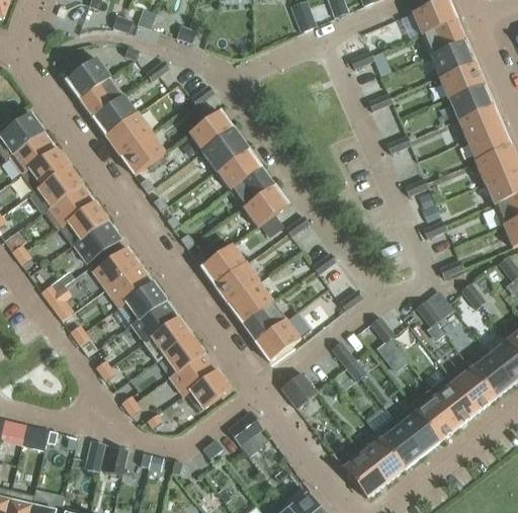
[(0,0),(0,16),(3,17),(8,0),(0,0)]
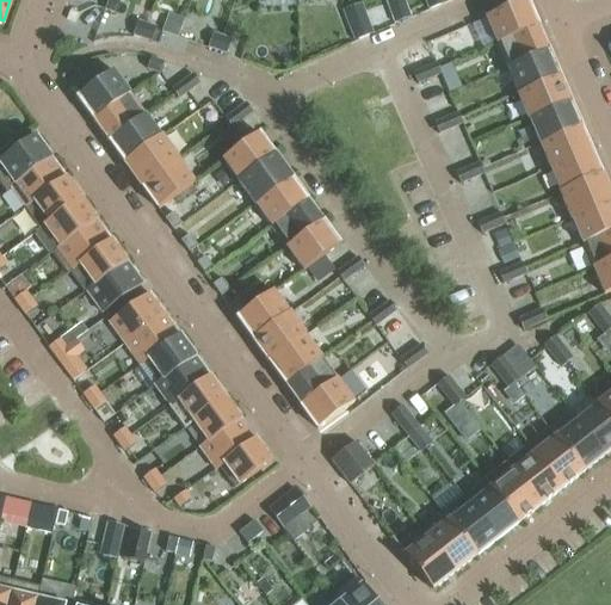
[(358,0),(343,6),(355,37),(372,30),(360,0),(358,0)]
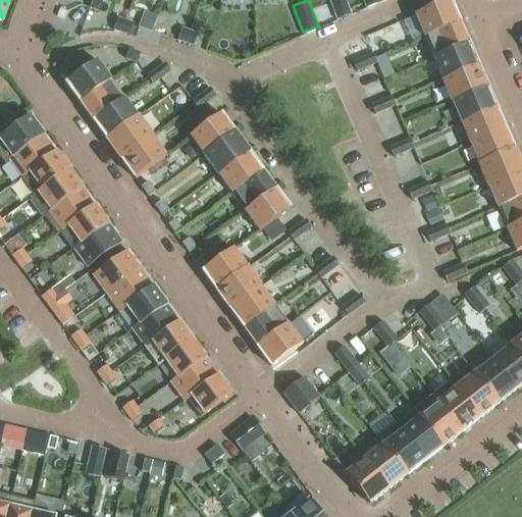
[(330,0),(336,16),(344,13),(351,11),(346,0),(330,0)]
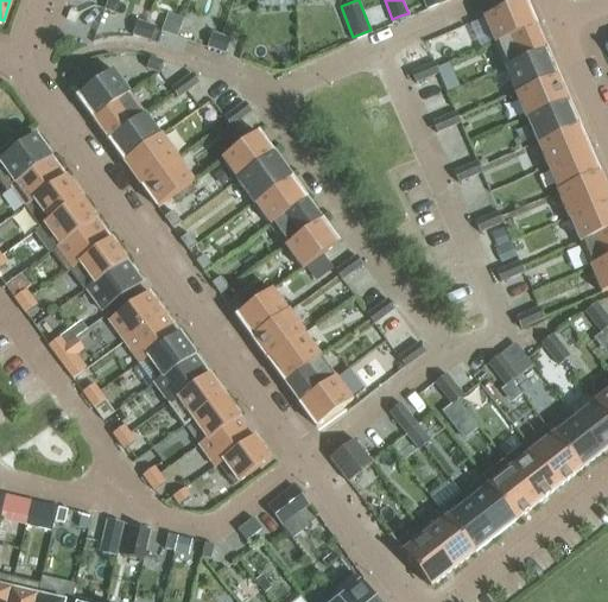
[(534,21),(525,0),(514,0),(491,10),(491,11),(482,14),(493,39),(534,21)]
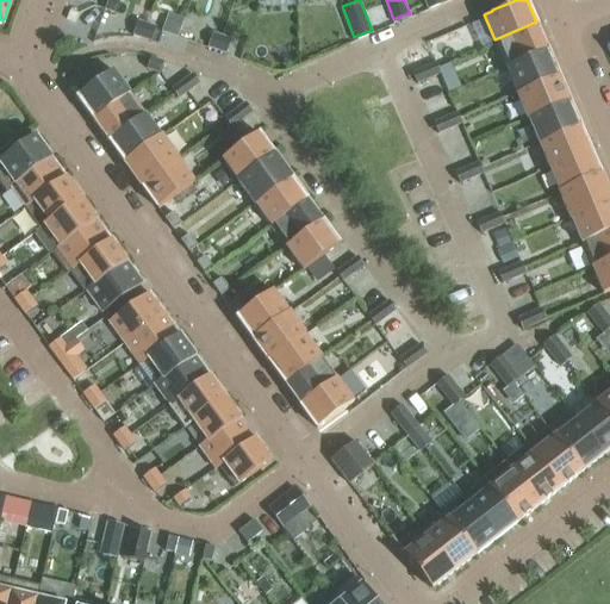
[(142,33),(147,20),(137,17),(132,31),(142,33)]
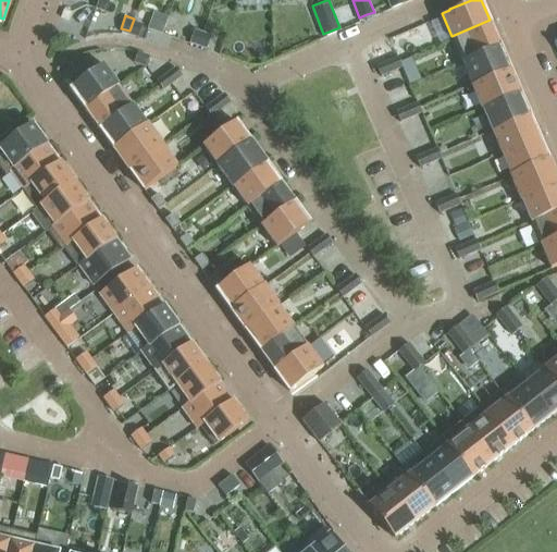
[(141,21),(134,19),(130,31),(138,34),(141,21)]
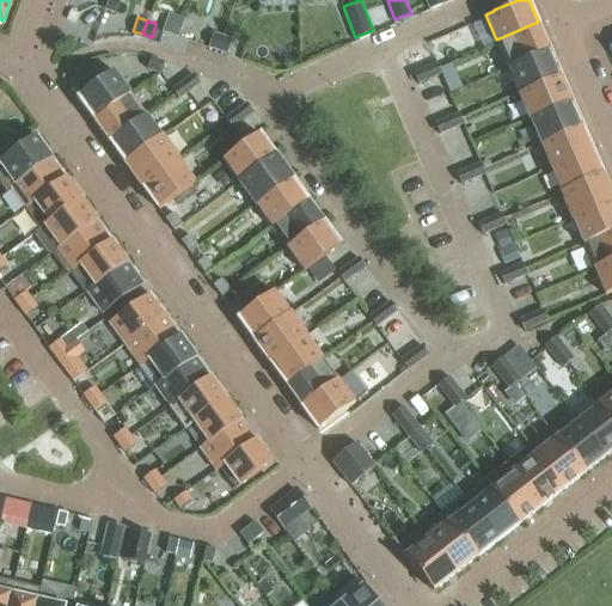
[(538,22),(496,40),(507,65),(549,47),(538,22)]
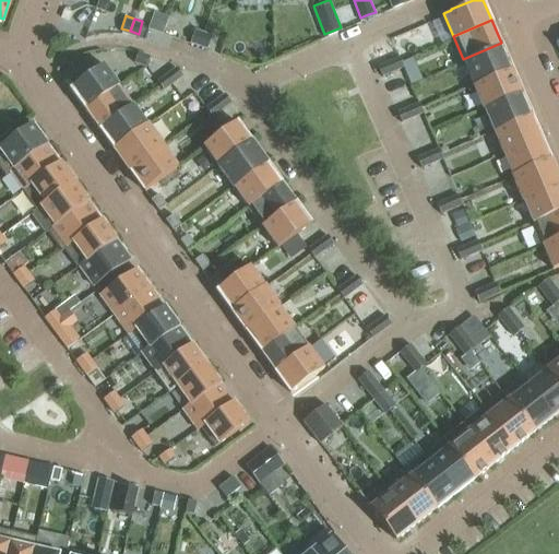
[(199,42),(203,30),(194,26),(190,39),(199,42)]
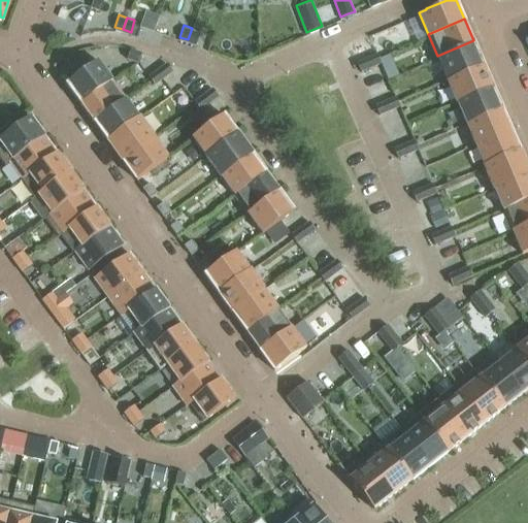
[(192,28),(188,39),(195,42),(199,31),(192,28)]
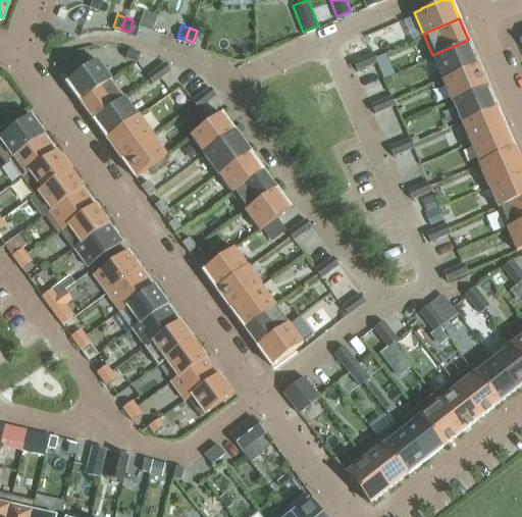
[(477,61),(468,40),(432,55),(441,76),(477,61)]
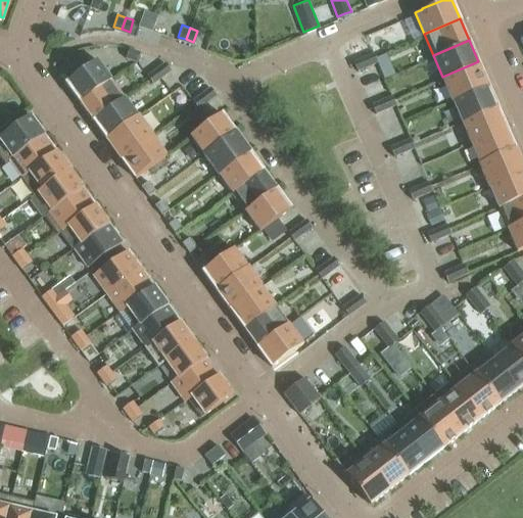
[(137,59),(140,50),(129,46),(125,55),(137,59)]
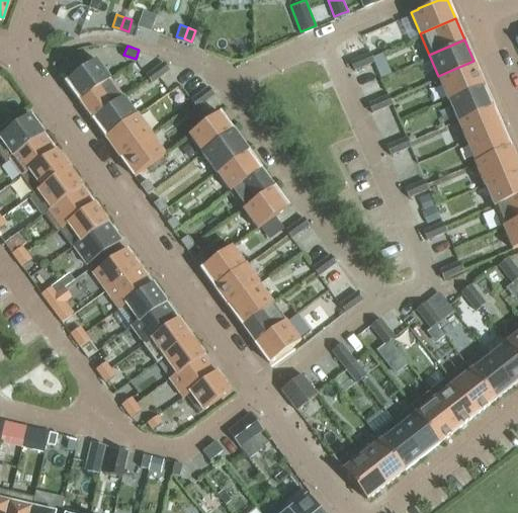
[(370,50),(359,55),(363,64),(373,59),(370,50)]
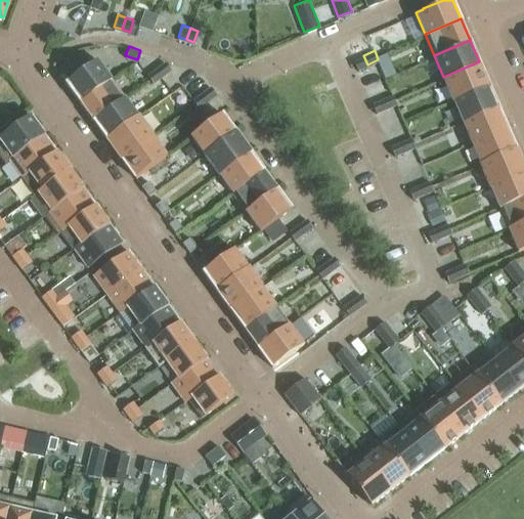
[(363,55),(353,59),(357,69),(367,65),(363,55)]
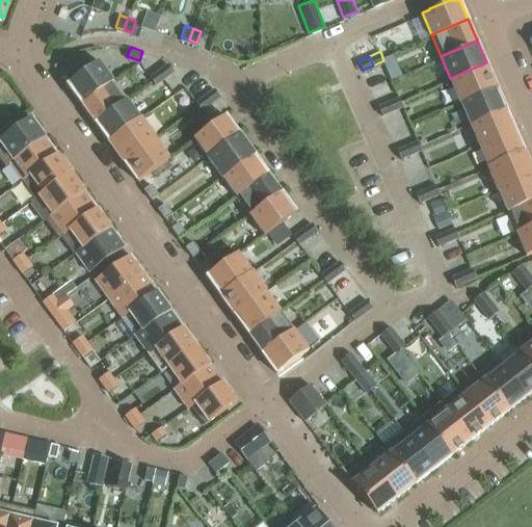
[(112,78),(99,58),(67,81),(81,101),(112,78)]
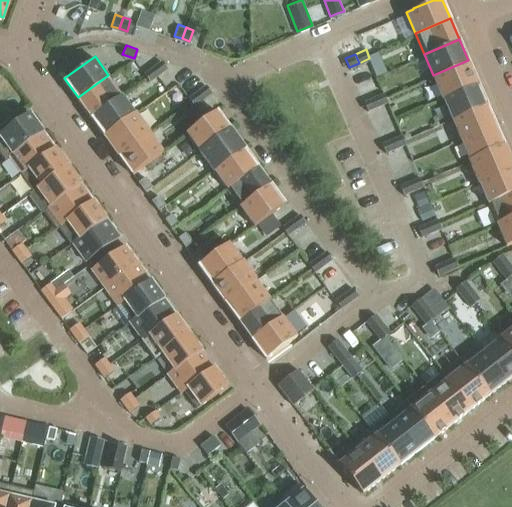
[(161,59),(152,65),(158,73),(167,67),(161,59)]
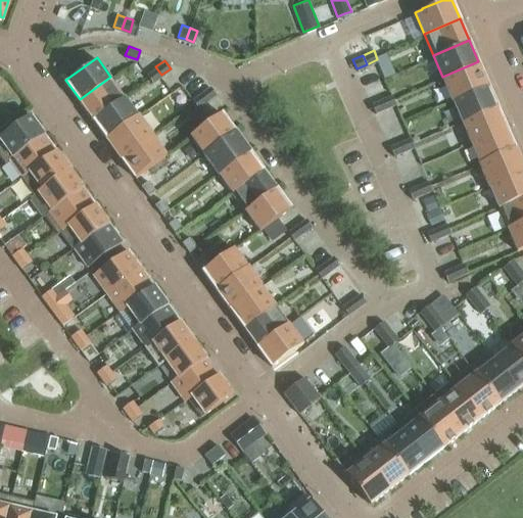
[(478,61),(442,77),(452,98),(487,83),(478,61)]
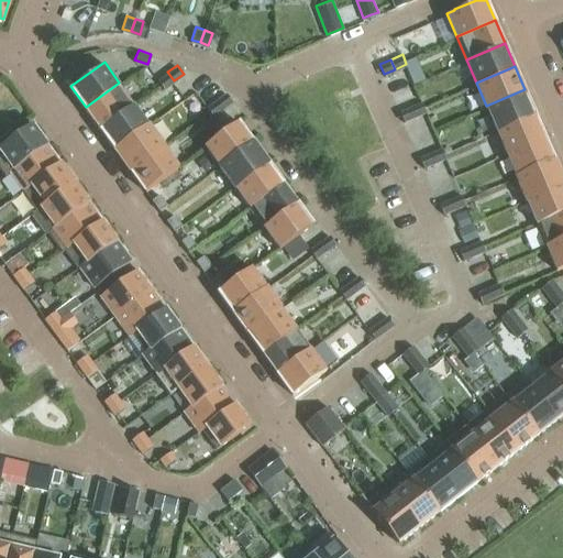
[(167,72),(157,79),(164,87),(174,80),(167,72)]
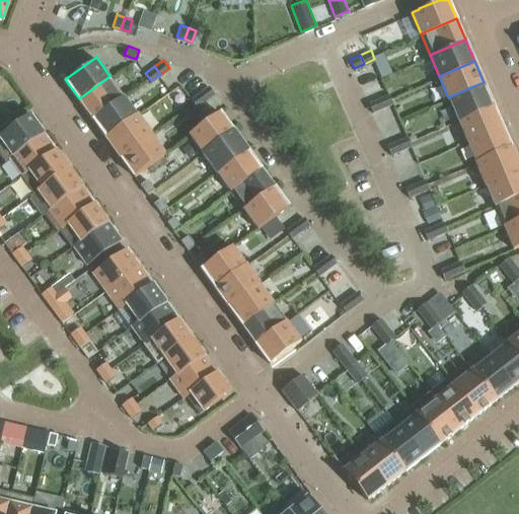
[(124,94),(123,94),(109,76),(79,98),(92,117),(124,94)]
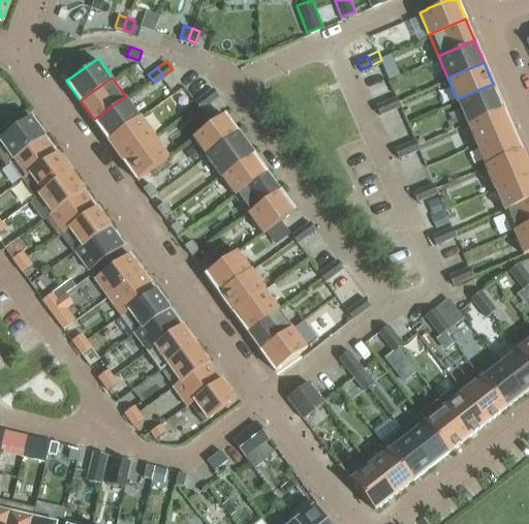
[(493,84),(457,99),(466,121),(502,105),(493,84)]
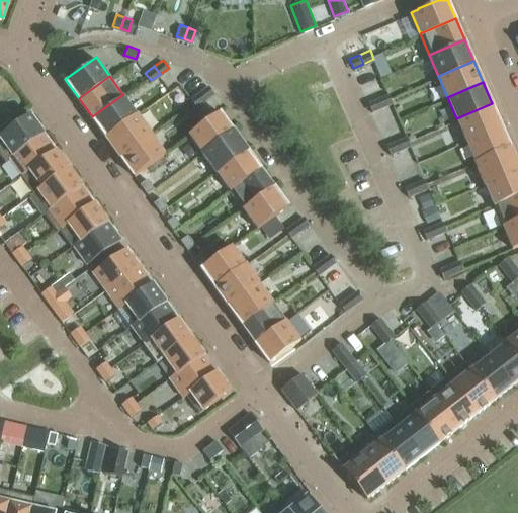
[(208,84),(199,90),(205,98),(213,91),(208,84)]
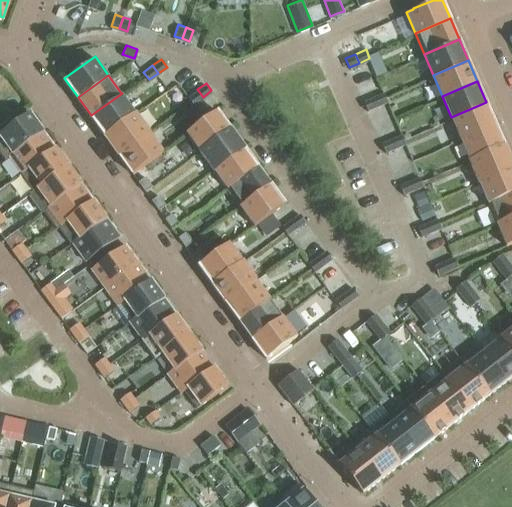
[(197,89),(188,96),(194,104),(203,97),(197,89)]
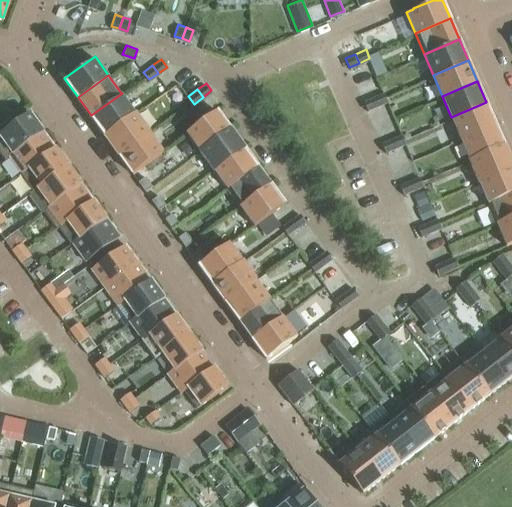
[(384,91),(373,96),(377,104),(387,100),(384,91)]
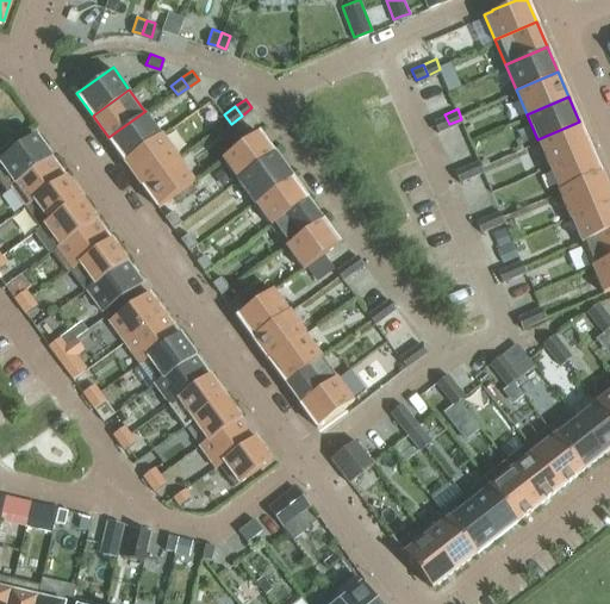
[(145,111),(109,137),(124,160),(161,134),(145,111)]
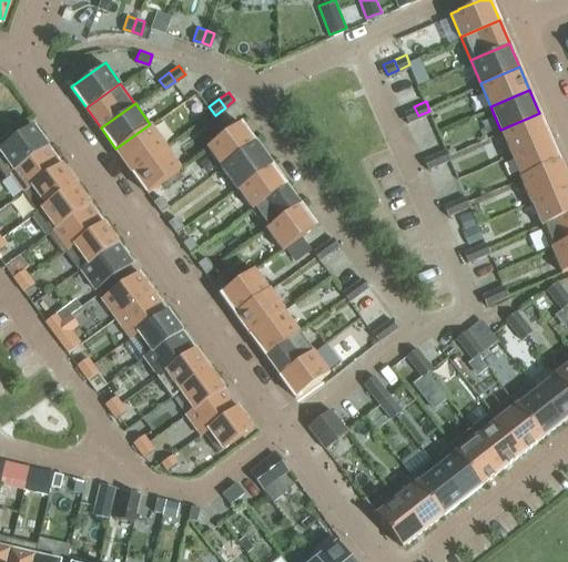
[(414,106),(403,111),(407,121),(418,115),(414,106)]
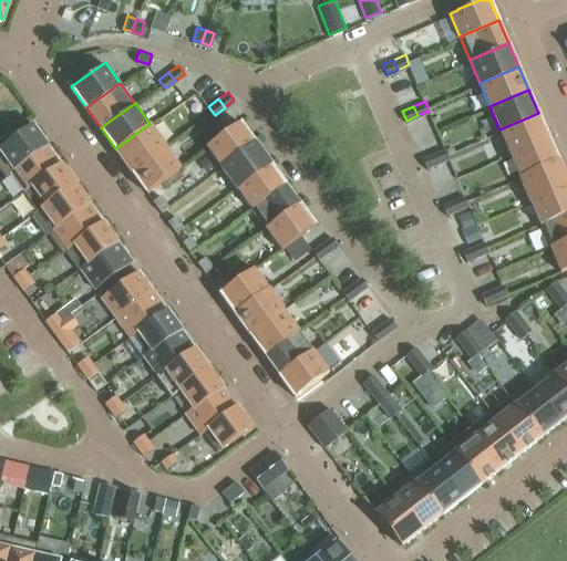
[(538,113),(500,130),(509,153),(548,136),(538,113)]
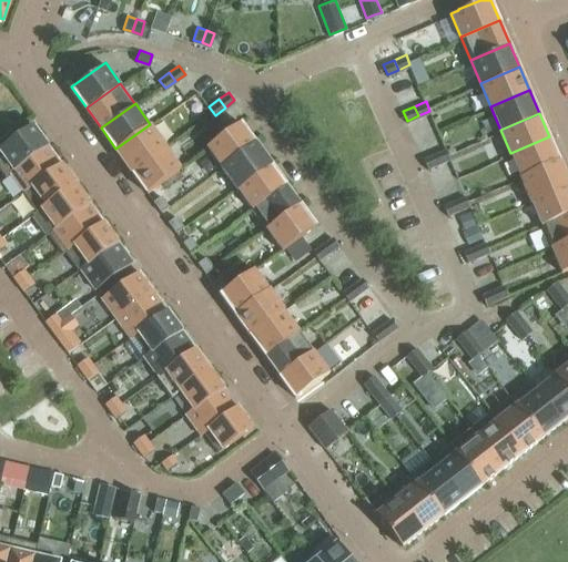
[(222,165),(255,141),(241,120),(206,144),(222,165)]
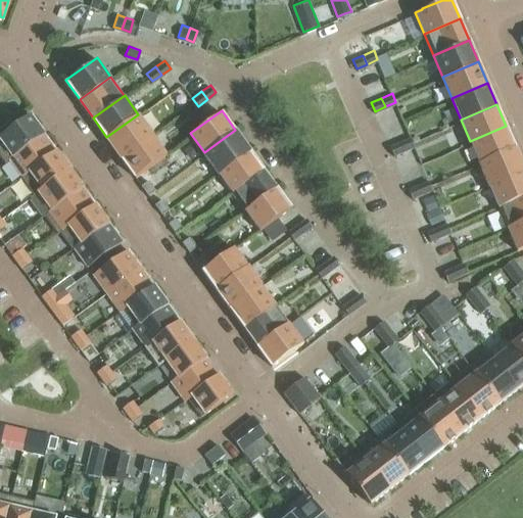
[(0,154),(4,160),(9,157),(8,156),(43,131),(30,112),(0,134),(0,154)]
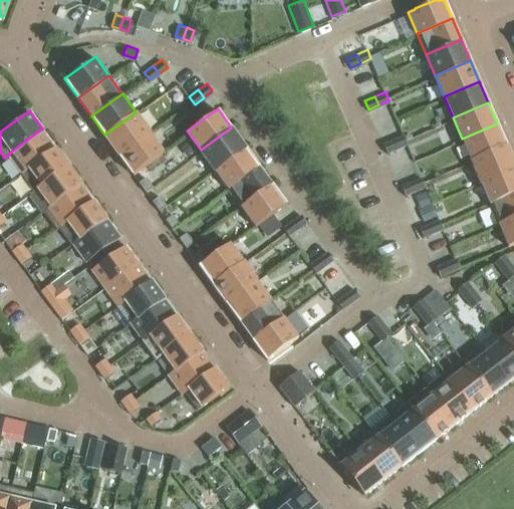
[(136,112),(104,135),(118,153),(150,131),(136,112)]
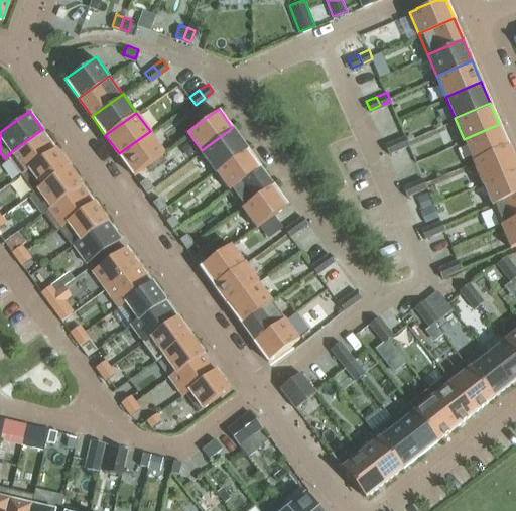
[(499,124),(464,139),(473,160),(508,145),(499,124)]
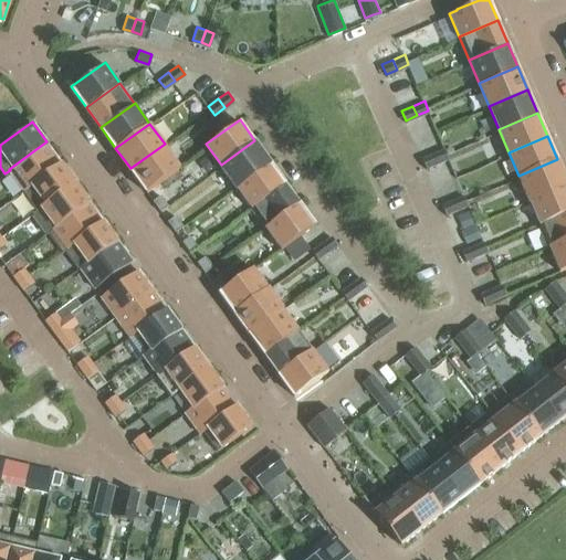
[(221,165),(236,186),(270,161),(254,140),(221,165)]
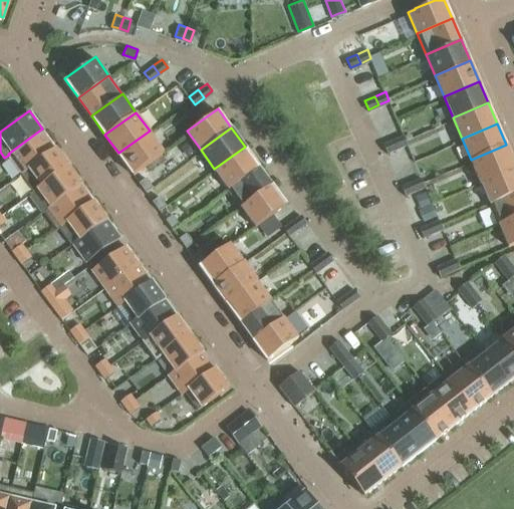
[(9,155),(21,171),(55,147),(42,129),(8,154),(9,155)]
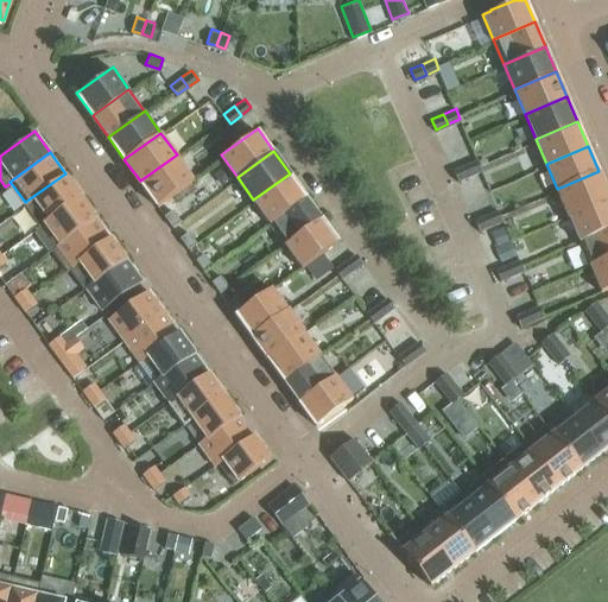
[(177,154),(140,181),(157,204),(192,177),(177,154)]
